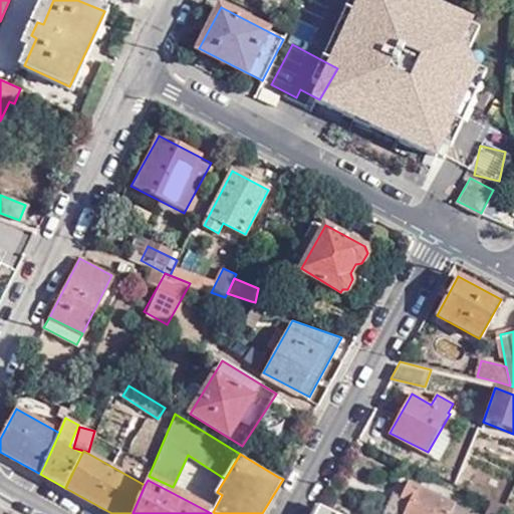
[(448,513),(453,504),(408,483),(401,497),(395,493),(383,513),(448,513)]
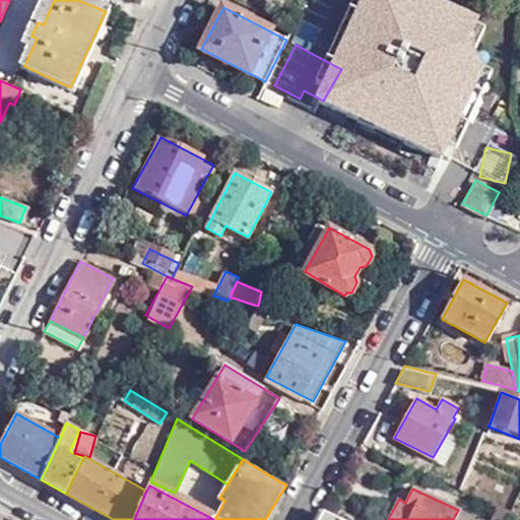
[(505,519),(510,511),(497,506),(490,519),(505,519)]
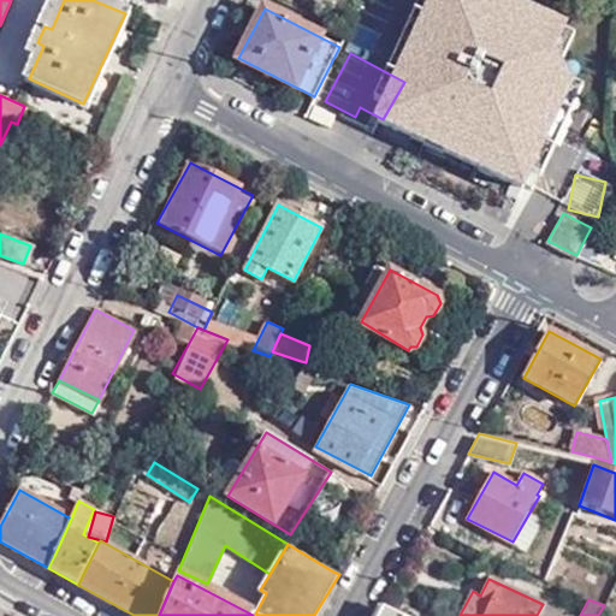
[(568,615),(543,604),(537,615),(568,615)]
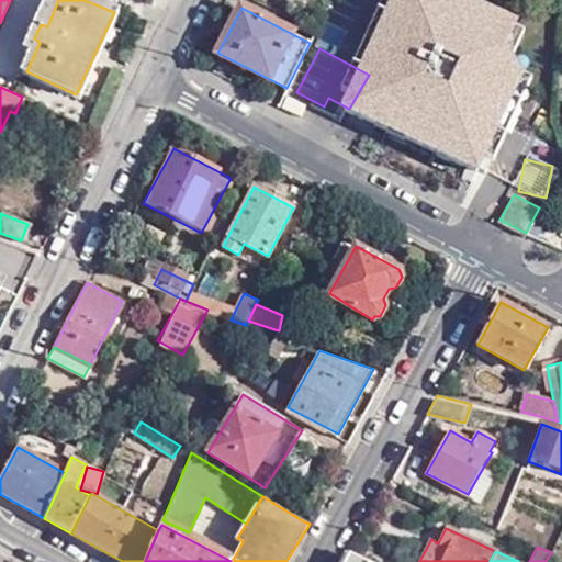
[(0,561),(17,561),(0,552),(0,561)]
